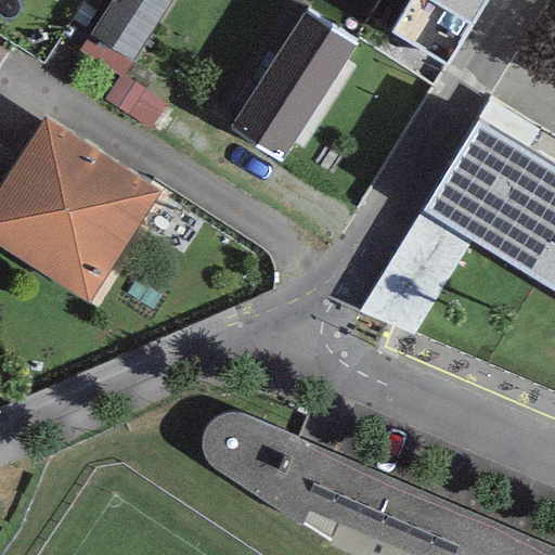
[(171,0),(112,0),(79,50),(119,76),(121,77),(171,0)]
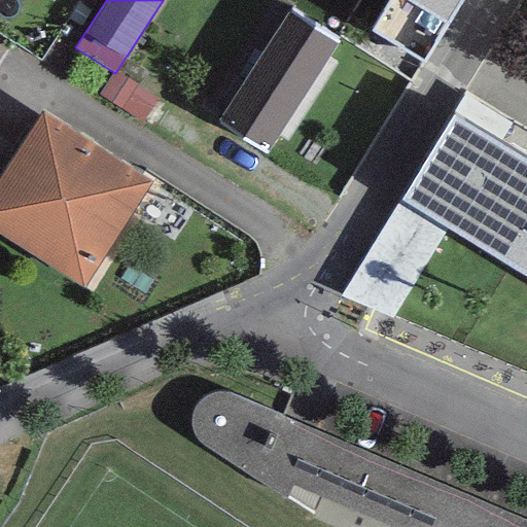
[(461,0),(388,0),(371,30),(423,62),(461,0)]
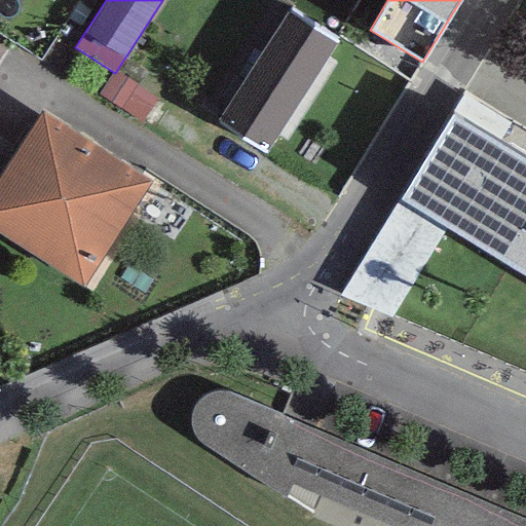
[(339,41),(290,9),(218,118),(267,151),(339,41)]
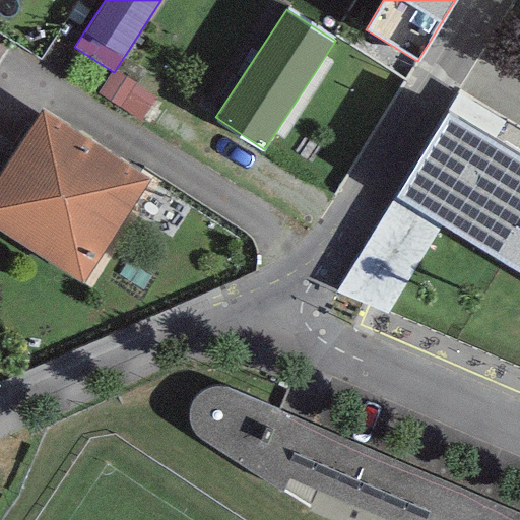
[(154,99),(114,72),(112,71),(98,93),(140,121),(154,99)]
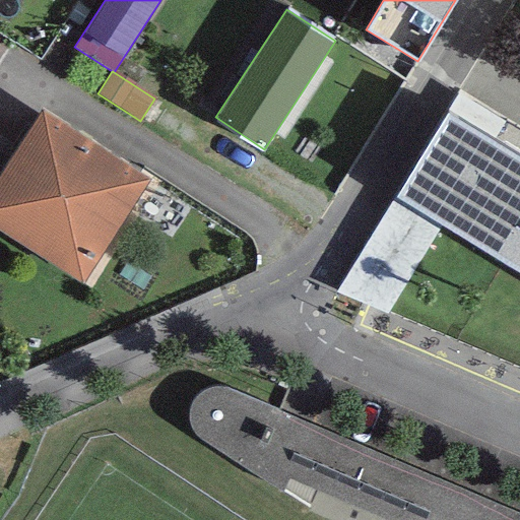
[(0,174),(0,229),(83,283),(150,179),(43,109),(18,145),(0,174)]
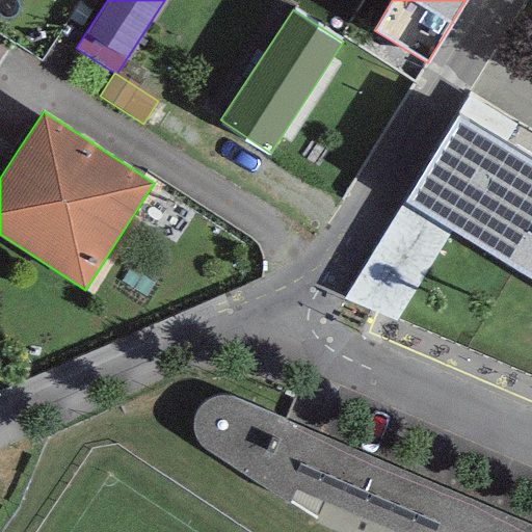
[(531,161),(456,115),(403,200),(451,230),(531,278),(531,161)]
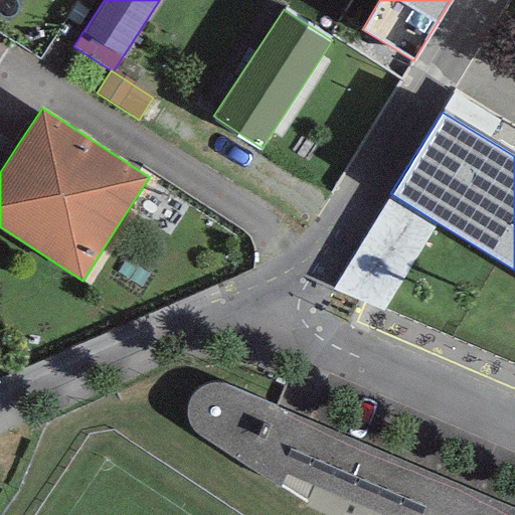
[(0,172),(18,144),(0,133),(0,172)]
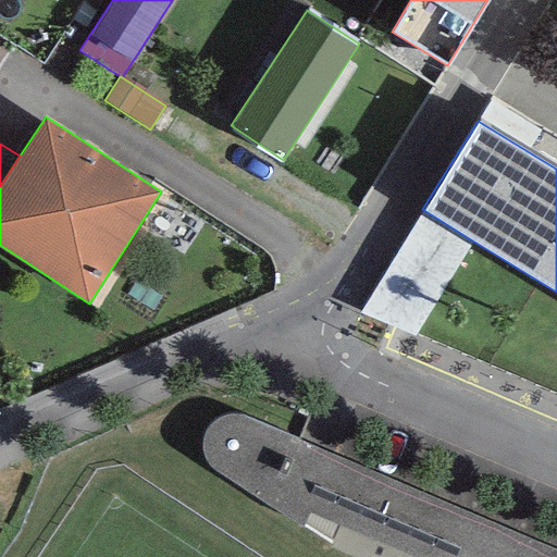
[(416,336),(472,240),(422,209),(359,312),(416,336)]
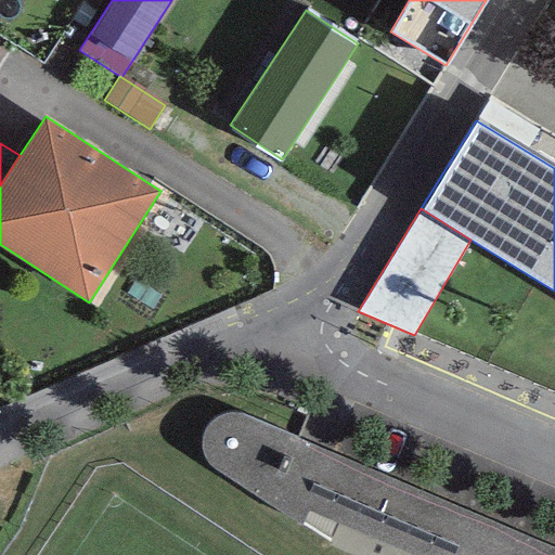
[(554,554),(554,547),(250,417),(236,413),(222,414),(214,420),(205,429),(203,442),(204,456),(211,467),(302,523),(307,512),(410,554),(554,554)]
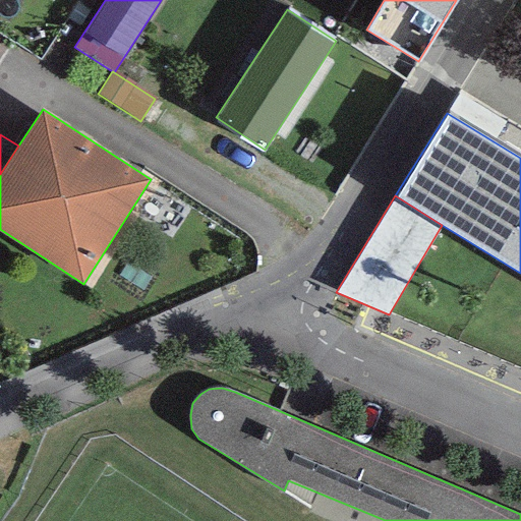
All buildings are outlined.
